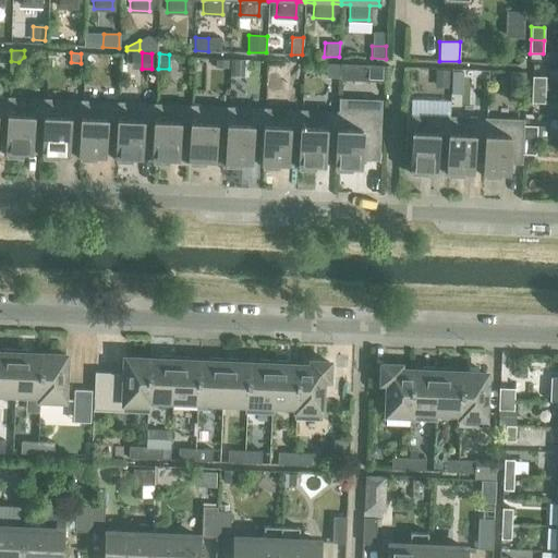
[(230,60),(229,76),(246,77),(247,60),(230,60)]
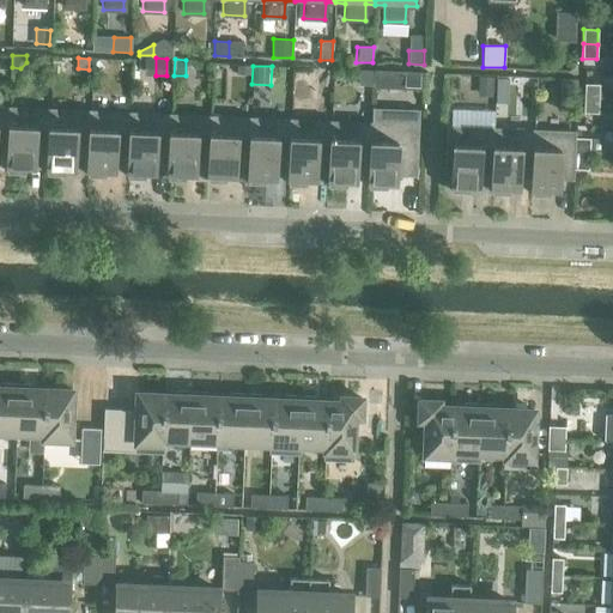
[(315,68),(315,76),(323,84),(331,85),(332,70),(315,68)]
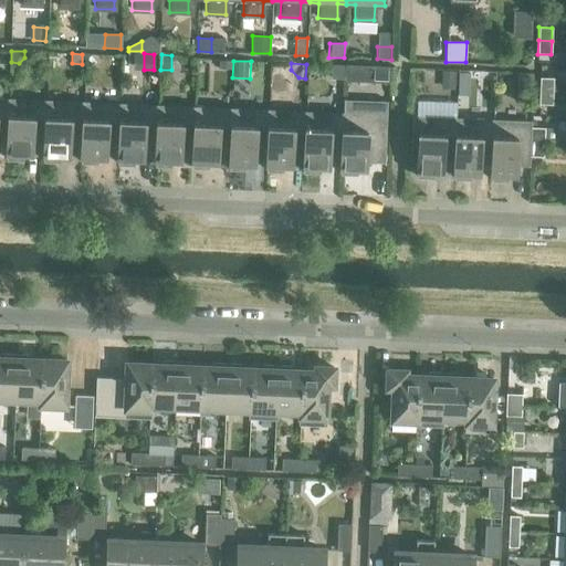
[(332,64),(331,77),(344,79),(345,65),(332,64)]
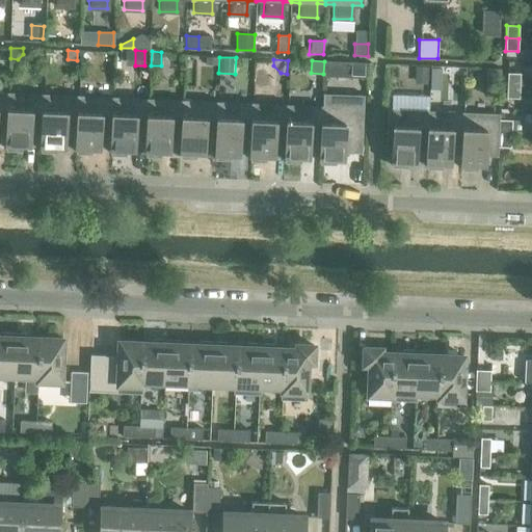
[(348,62),(347,77),(366,78),(367,63),(348,62)]
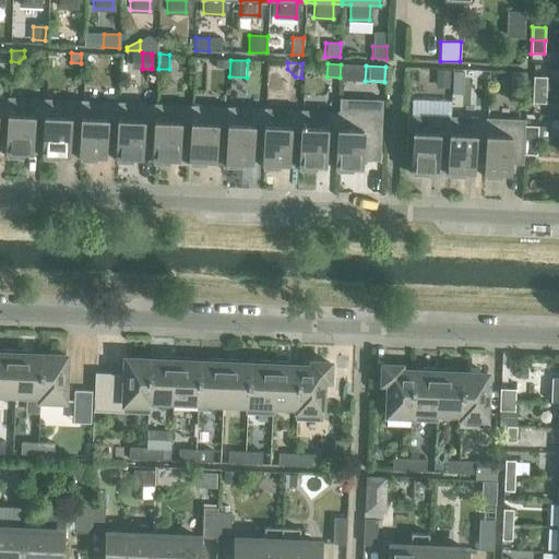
[(437,70),(436,87),(449,87),(450,71),(437,70)]
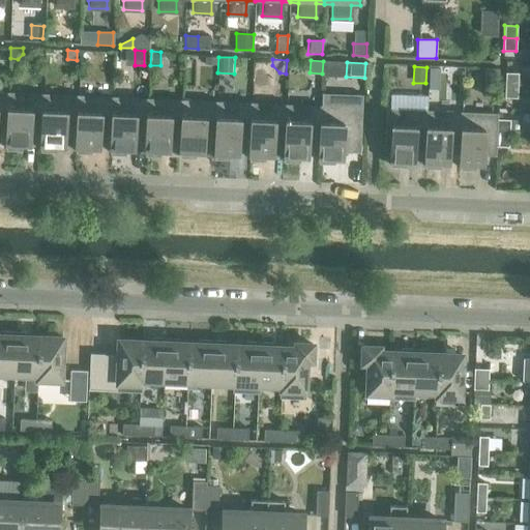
[(430,68),(430,78),(439,78),(439,68),(430,68)]
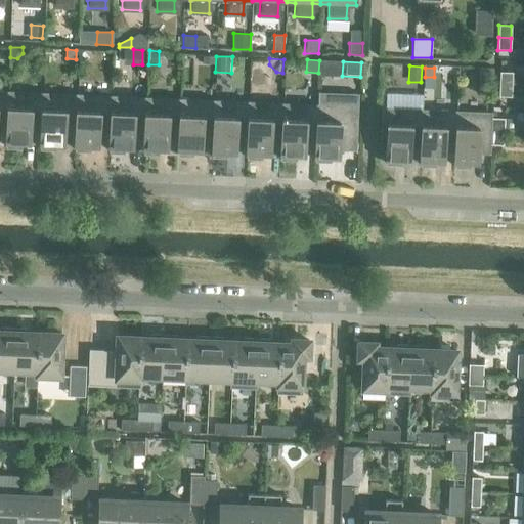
[(478,68),(478,78),(493,79),(493,68),(478,68)]
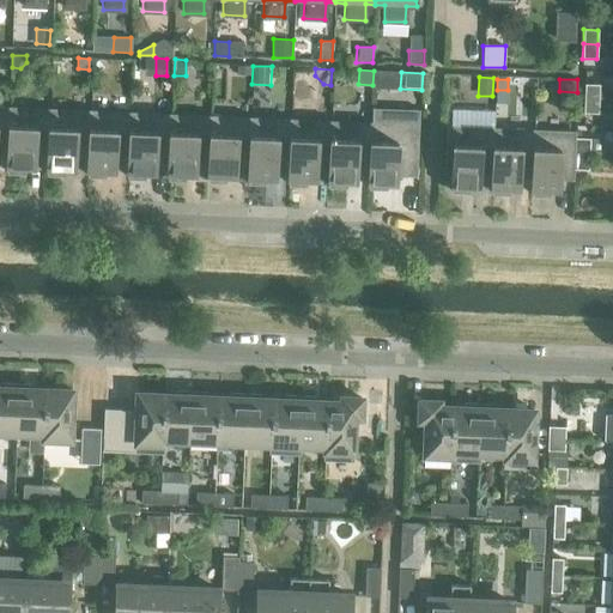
[(584,84),(584,98),(599,99),(599,85),(584,84)]
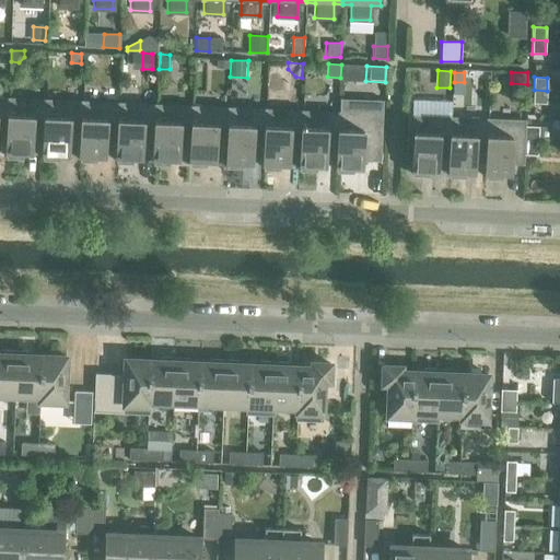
[(547,91),(534,90),(533,103),(546,104),(547,91)]
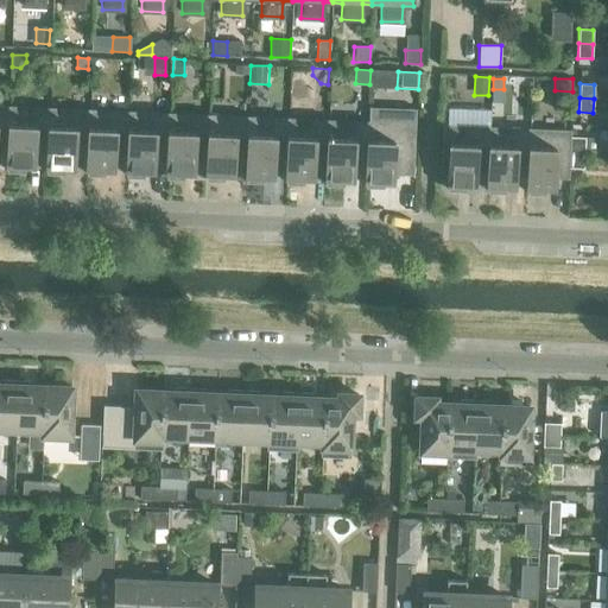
[(25,156),(46,157),(48,157),(50,107),(10,106),(7,156),(6,156),(6,171),(24,171),(25,156)]
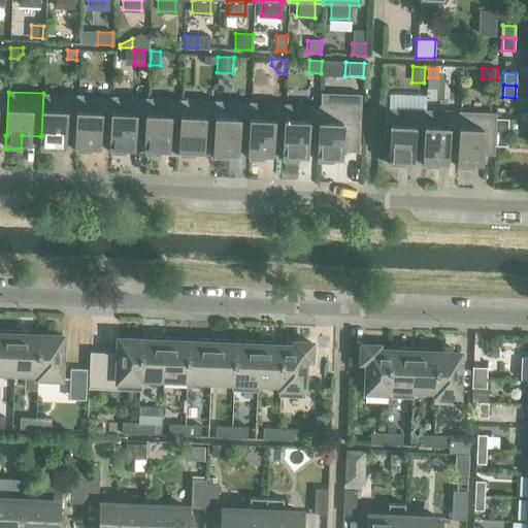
[(56,137),(75,138),(77,95),(43,93),(41,136),(40,136),(39,150),(56,151),(56,137)]
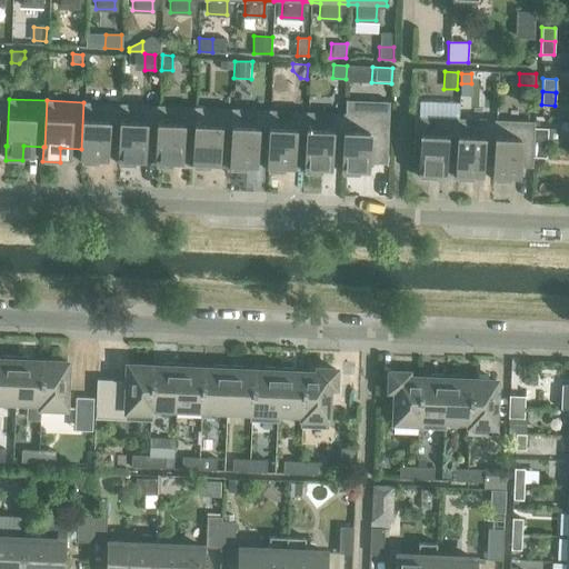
[(342,160),(341,173),(358,175),(359,163),(387,165),(389,102),(346,100),(345,113),(342,160)]
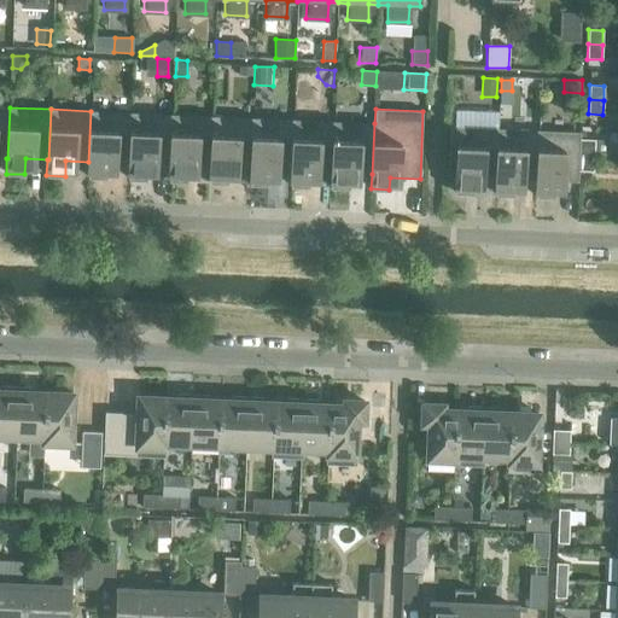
[(106,162),(128,163),(129,163),(132,112),(91,111),(88,162),(87,176),(105,178),(106,162)]
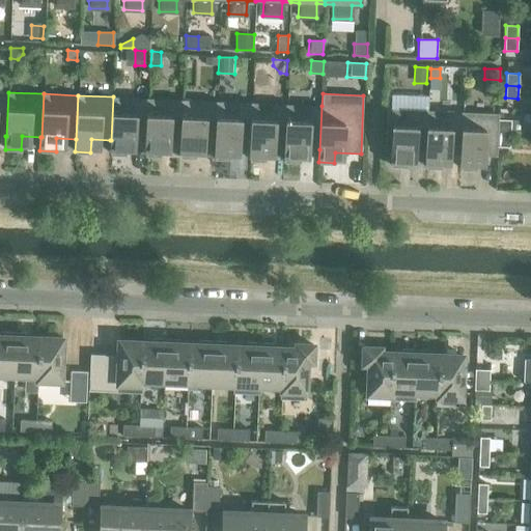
[(126,141),(145,141),(147,99),(113,96),(111,140),(110,140),(110,154),(126,154),(126,141)]
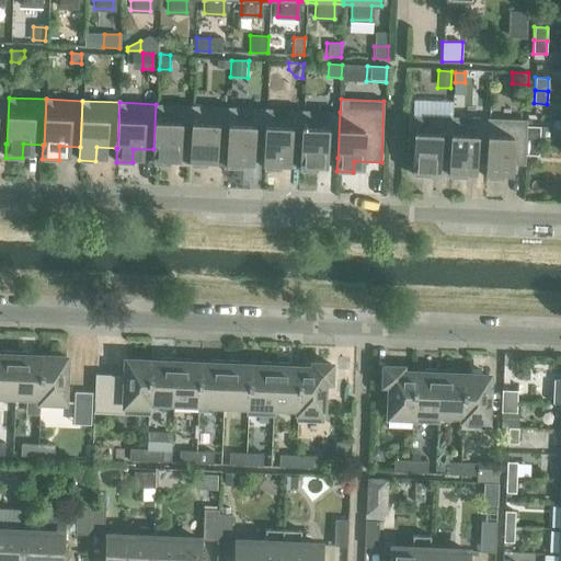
[(170,150),(190,151),(191,151),(193,105),(156,104),(153,149),(152,163),(169,164),(170,150)]
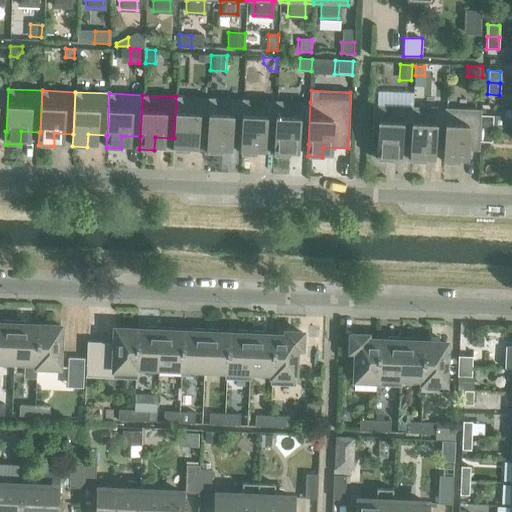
[(189,138),(207,139),(208,139),(209,98),(176,96),(174,138),(173,138),(173,151),(188,151),(189,138)]
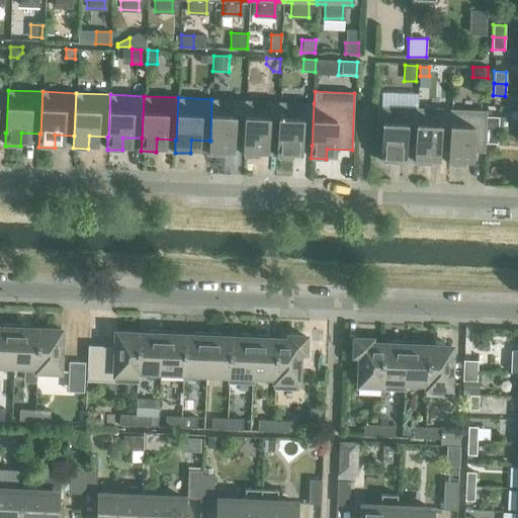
[(225,142),(243,143),(244,143),(246,100),(211,99),(210,141),(209,141),(208,154),(225,155),(225,142)]
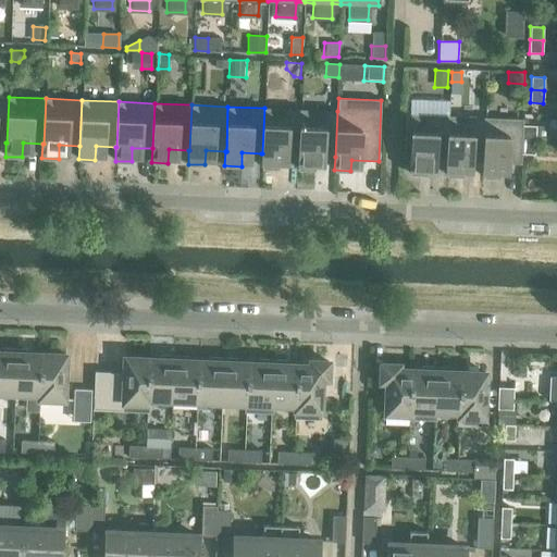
[(279,153),(298,155),(299,155),(300,110),(264,108),(262,153),(261,153),(261,168),(277,168),(279,153)]
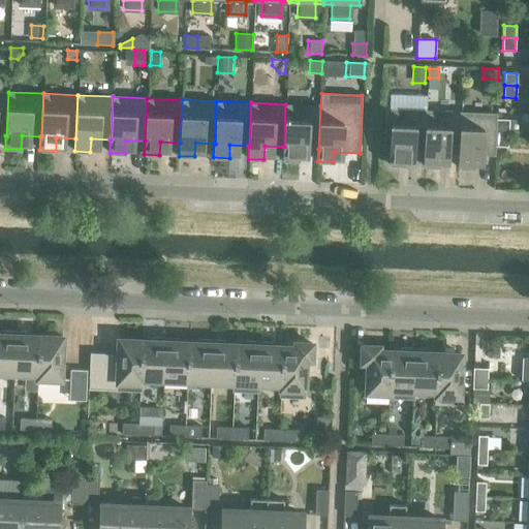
[(299,148),(318,149),(320,105),(285,104),(284,147),(283,147),(282,160),(299,161),(299,148)]
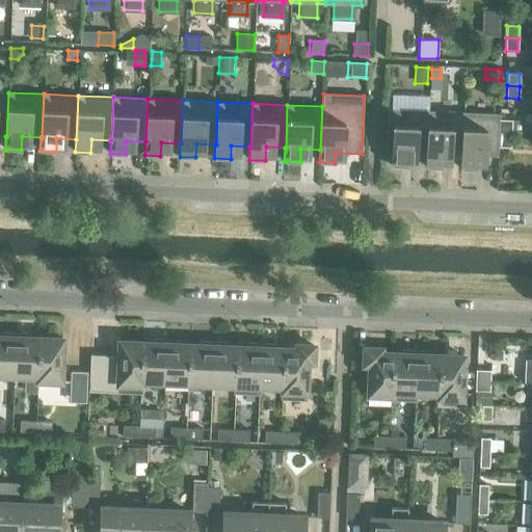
[(407,153),(426,154),(427,154),(429,110),(387,109),(384,155),(391,155),(391,165),(406,166),(407,153)]
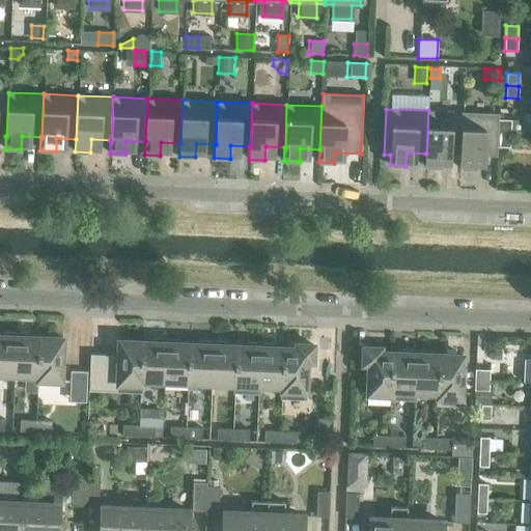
[(441,155),(460,155),(463,112),(428,110),(426,154),(425,154),(424,167),(441,167),(441,155)]
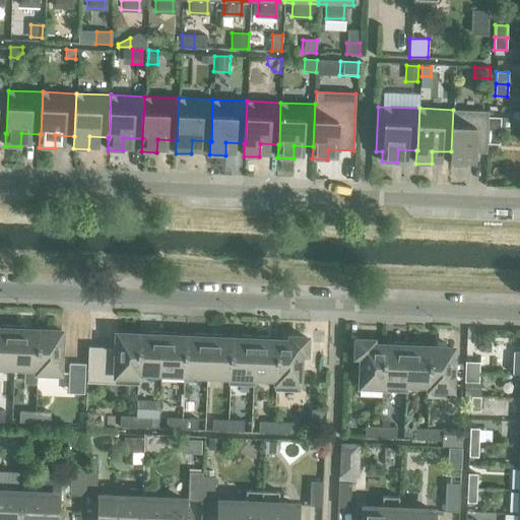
[(451,151),(450,165),(465,166),(466,152),(486,153),(486,144),(488,130),(488,117),(488,111),(453,110),(451,151)]
